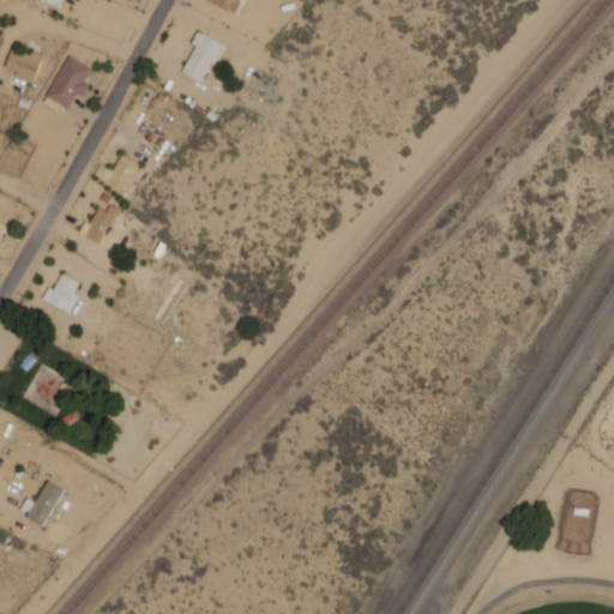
[(208,0),(235,14),(241,1),(238,0),(208,0)]
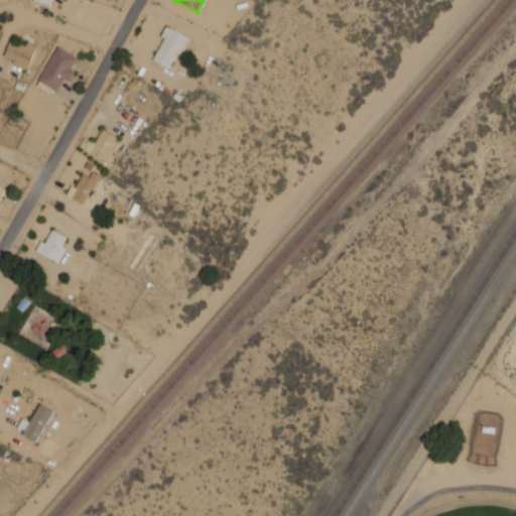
[(153,60),(171,70),(186,35),(166,26),(161,35),(164,36),(153,60)]
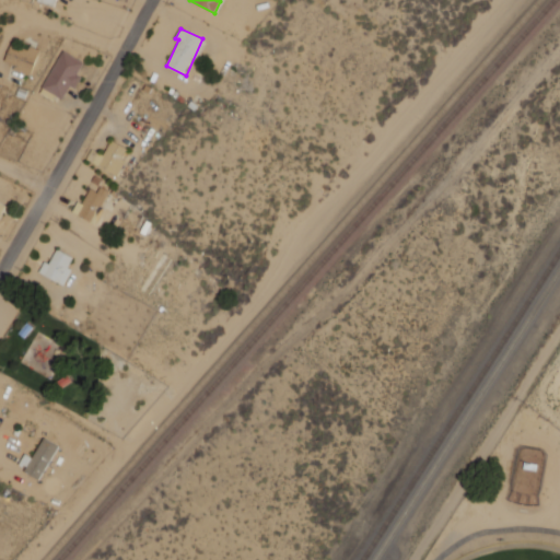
[(12,69),(30,76),(39,49),(28,46),(26,50),(10,45),(4,60),(14,65),(12,69)]
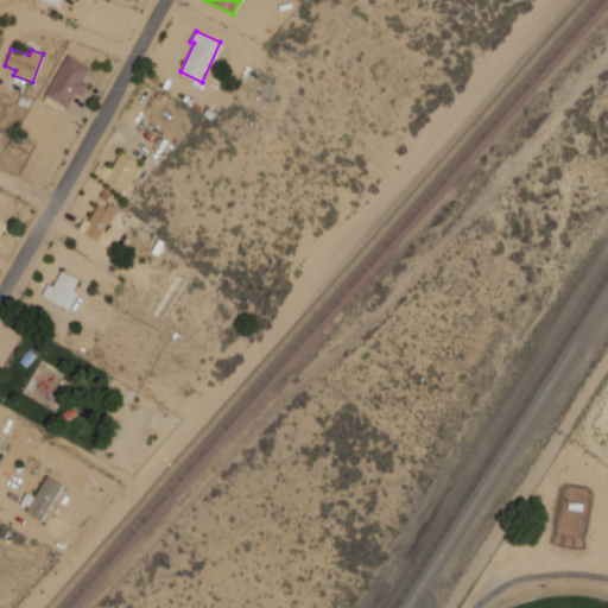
[(92,67),(65,55),(45,101),(56,106),(57,103),(68,108),(75,93),(82,96),(88,83),(84,82),(92,67)]
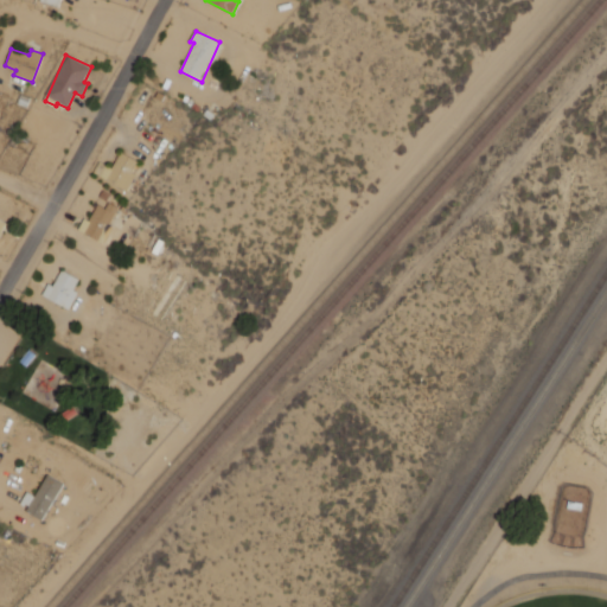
[(77,230),(106,243),(114,224),(112,223),(117,208),(98,199),(90,221),(83,217),(77,230)]
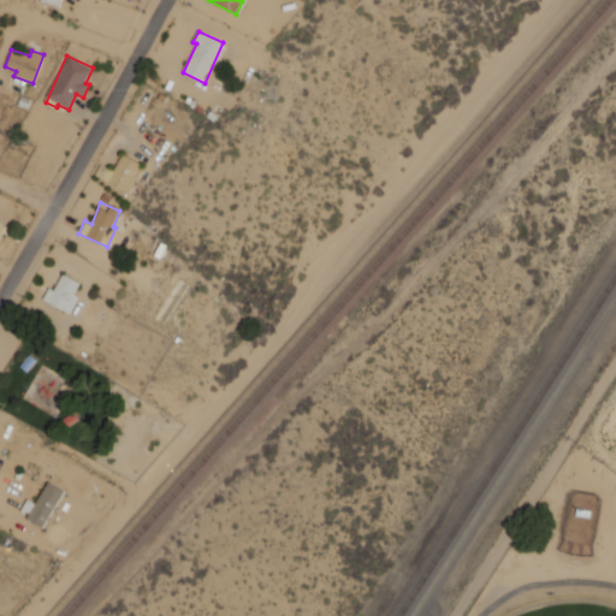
[(78,296),(75,294),(81,283),(63,273),(54,289),(48,286),(42,298),(70,313),(78,296)]
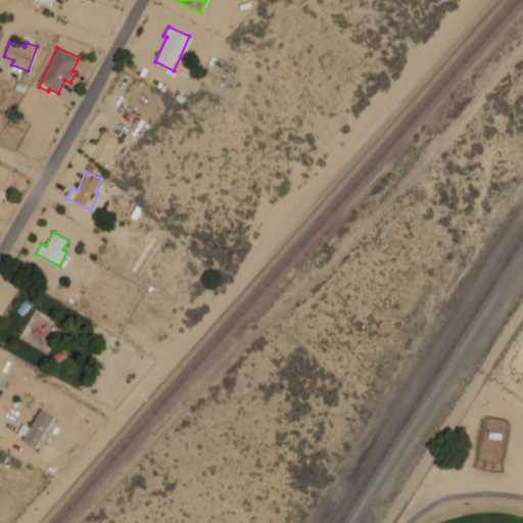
[(14,313),(19,318),(29,307),(22,302),(14,313)]
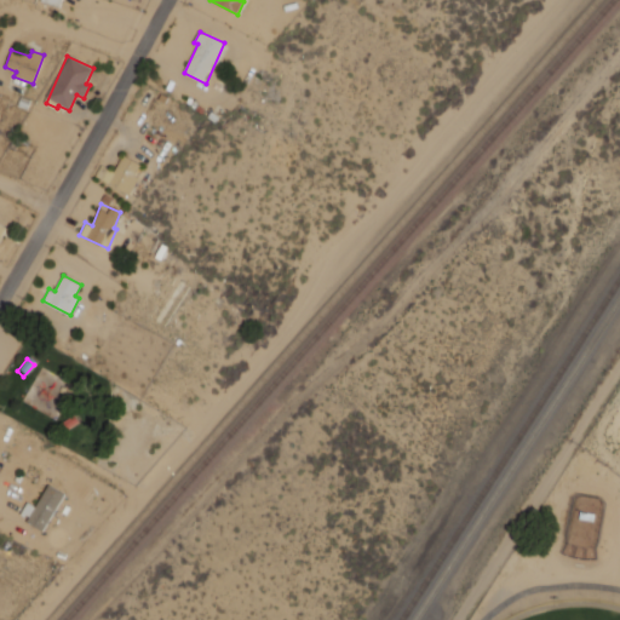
[(58,424),(63,432),(76,424),(72,415),(58,424)]
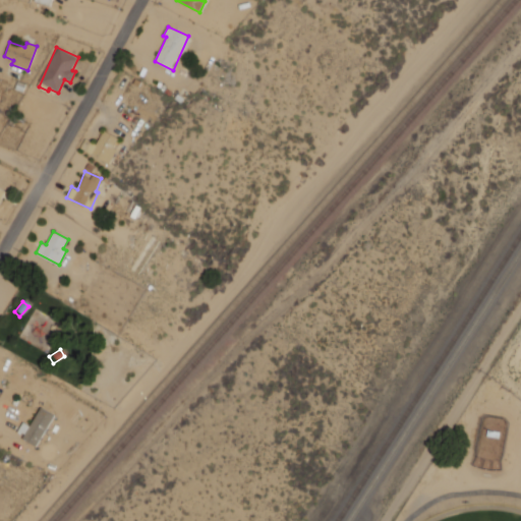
[(39,409),(51,416),(33,448),(19,440),(21,438),(15,433),(21,423),(27,427),(39,409)]
